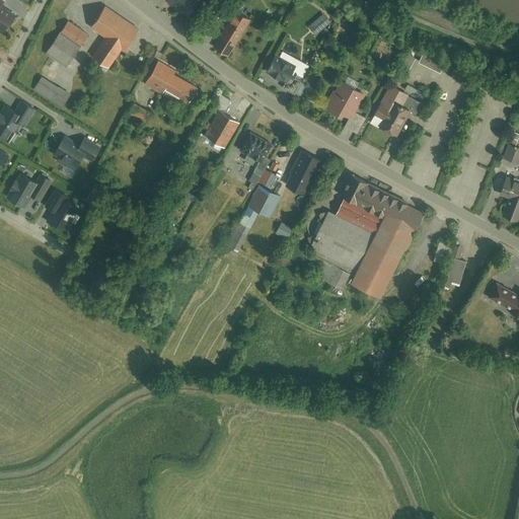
[(0,0),(0,31),(3,33),(13,15),(0,7),(0,2),(1,0),(0,0)]
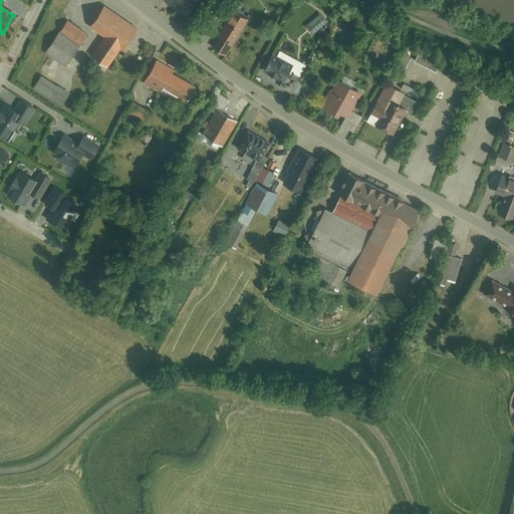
[(132,29),(95,3),(85,16),(104,30),(90,50),(107,62),(132,29)]
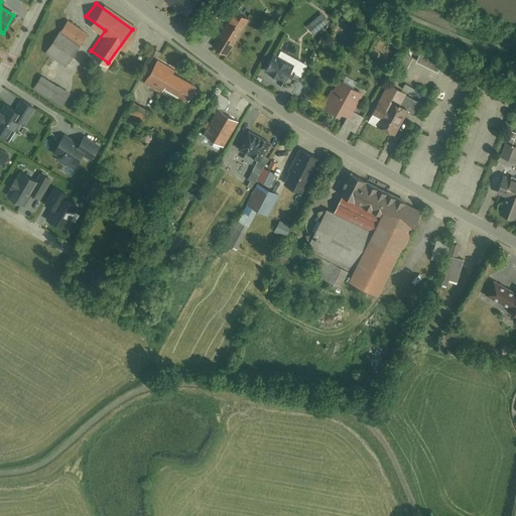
[(242,17),(231,11),(211,42),(222,49),(242,17)]
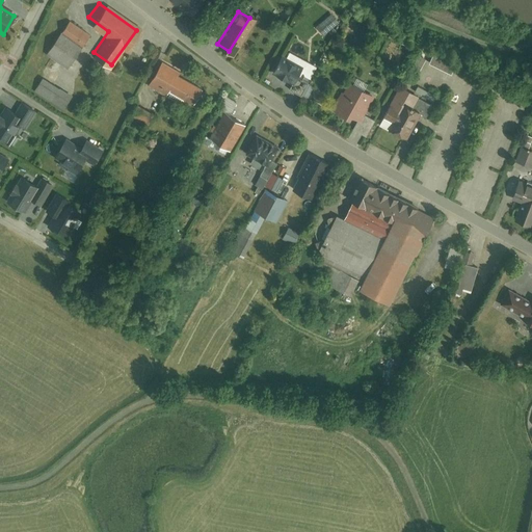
[(316,26),(324,36),(337,25),(328,16),(316,26)]
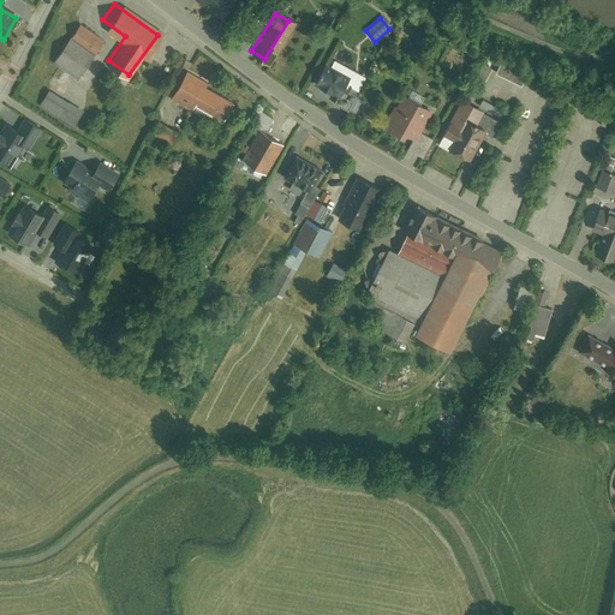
[(84,21),(59,54),(82,71),(107,36),(84,21)]
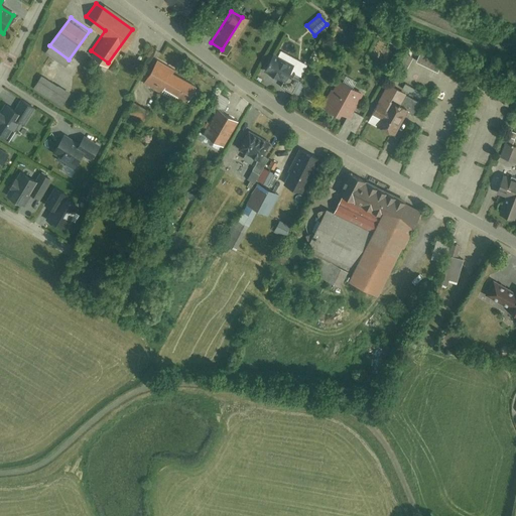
[(437,67),(443,54),(422,44),(418,51),(407,46),(400,61),(412,67),(417,56),(437,67)]
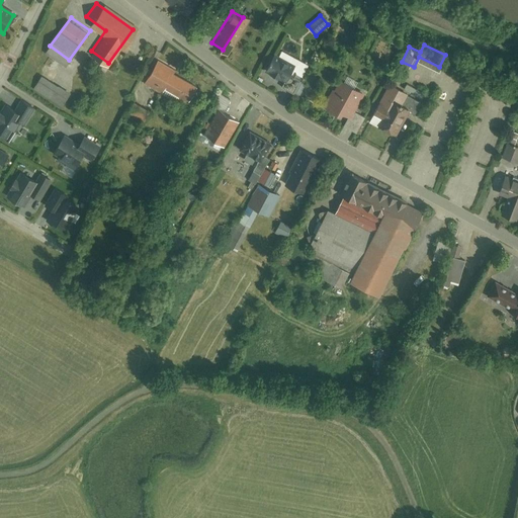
[(295,64),(275,53),(272,57),(266,69),(284,79),(280,85),(292,92),(299,78),(290,73),(295,64)]
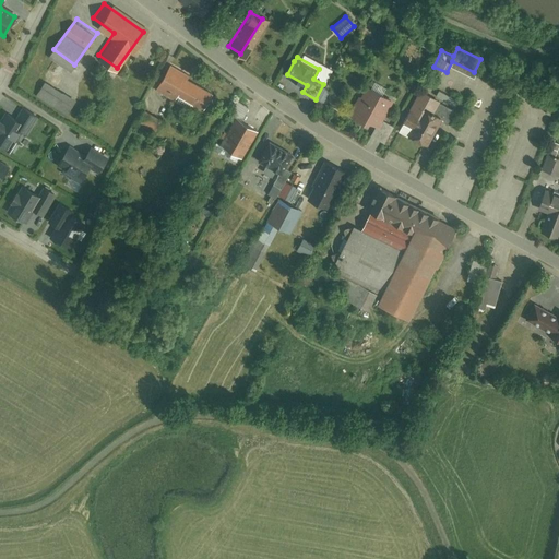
[(167,61),(152,85),(176,99),(179,94),(201,107),(210,92),(189,79),(191,76),(167,61)]
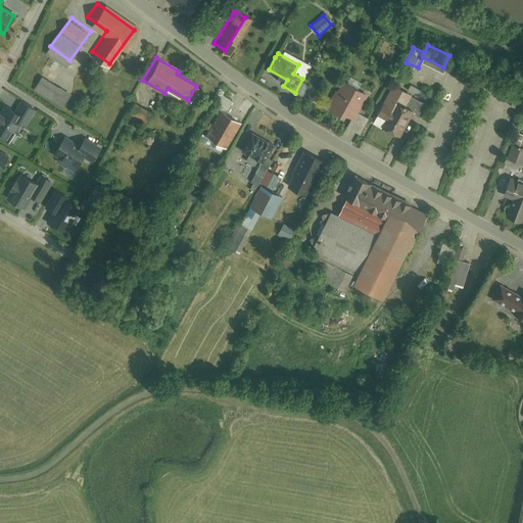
[(38,75),(30,88),(57,105),(65,92),(38,75)]
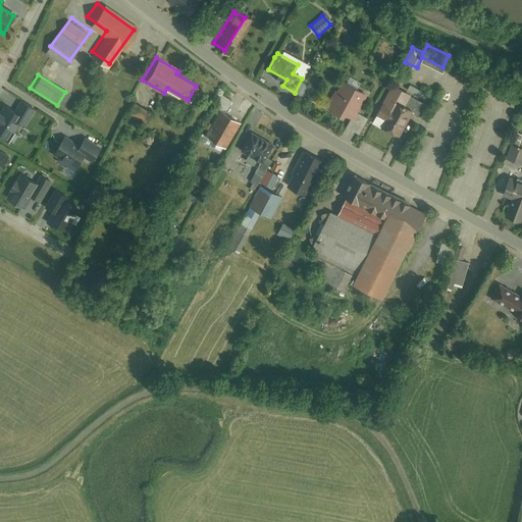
[(328,108),(353,121),(367,96),(343,82),(328,108)]
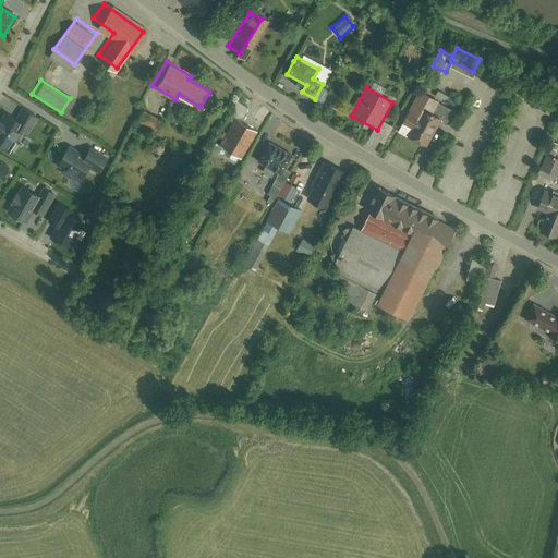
[(445,118),(452,104),(428,93),(420,111),(408,106),(402,117),(412,121),(408,130),(426,138),(437,114),(445,118)]
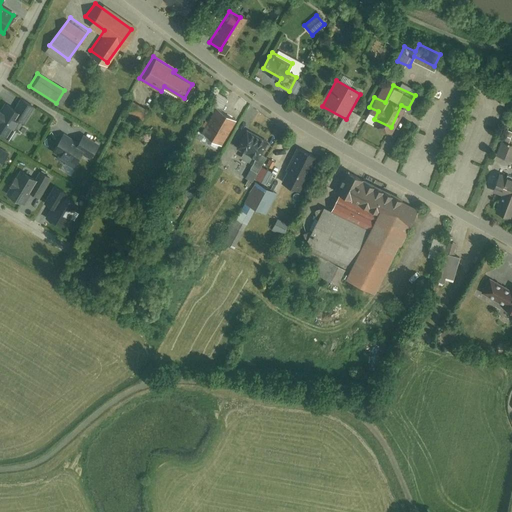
[(152,109),(136,100),(129,111),(145,121),(152,109)]
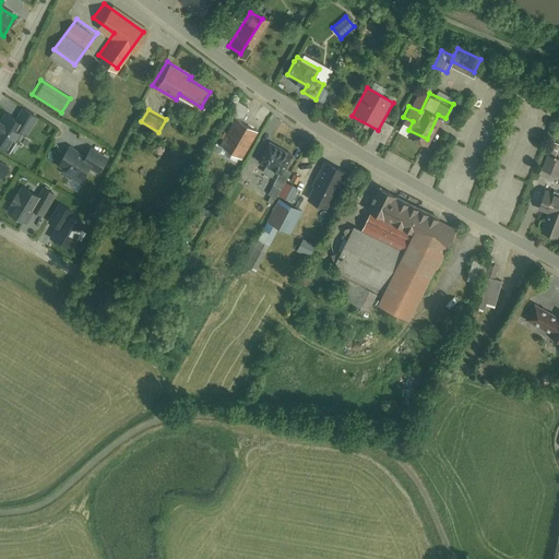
[(26,122),(9,110),(0,122),(0,145),(7,151),(26,122)]
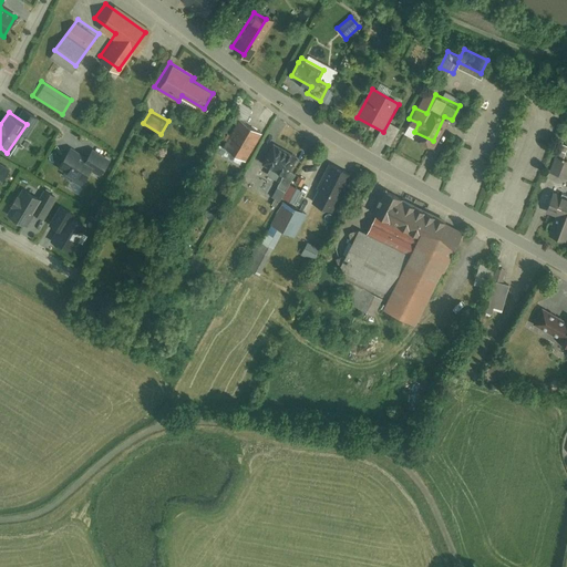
[(260,133),(239,121),(225,148),(246,160),(260,133)]
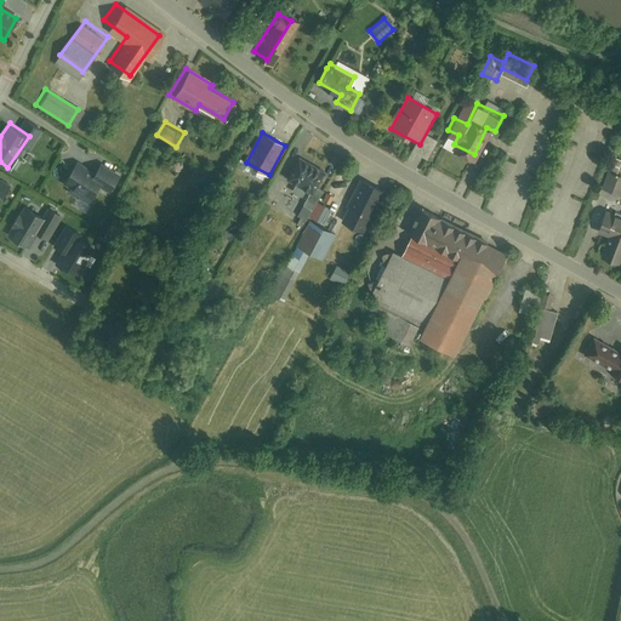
[(416,157),(428,163),(439,142),(427,136),(416,157)]
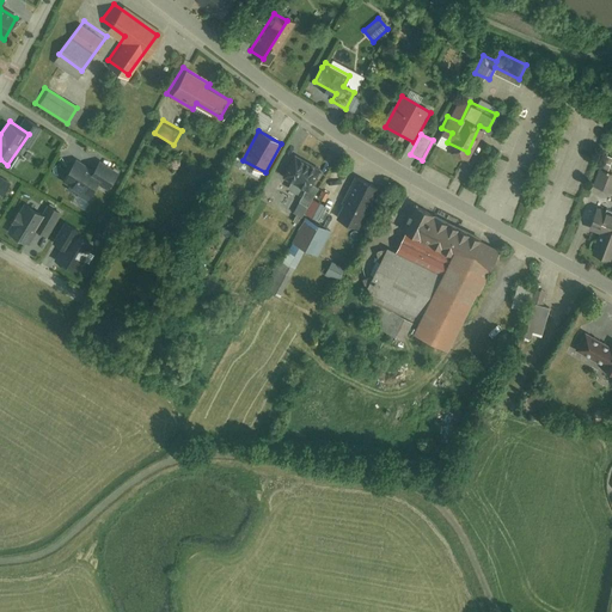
[(320,167),(295,153),(282,175),(308,189),(320,167)]
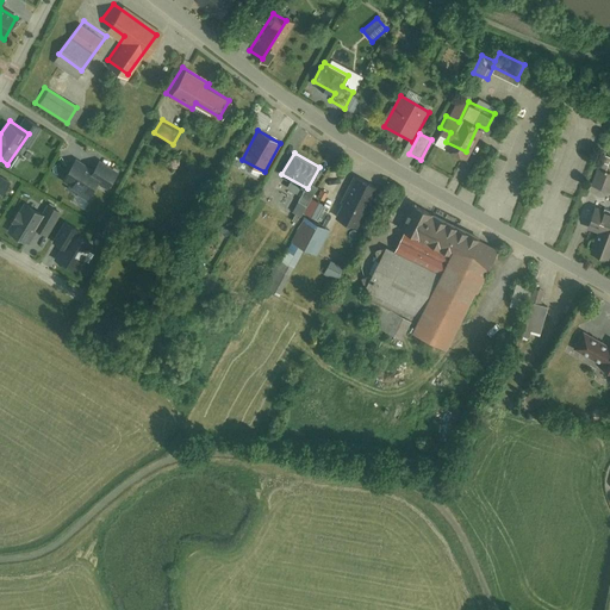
[(120,172),(95,157),(89,169),(73,160),(60,181),(76,192),(75,194),(88,201),(99,182),(111,188),(120,172)]
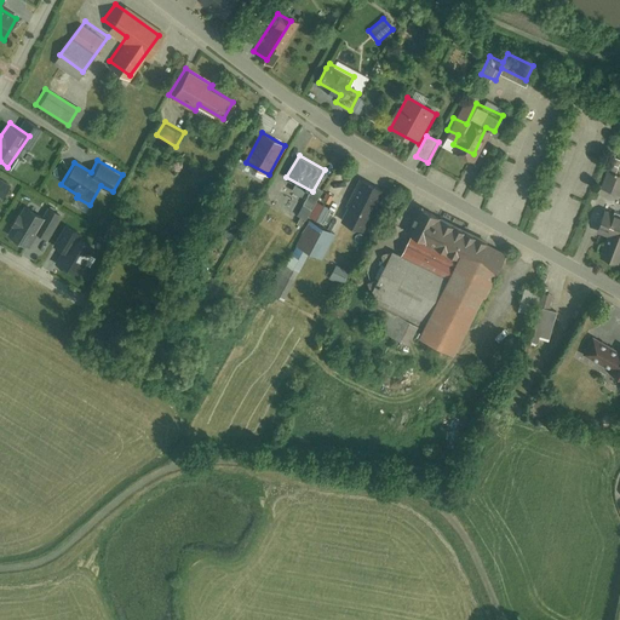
[(380,188),(360,177),(342,216),(362,225),(380,188)]
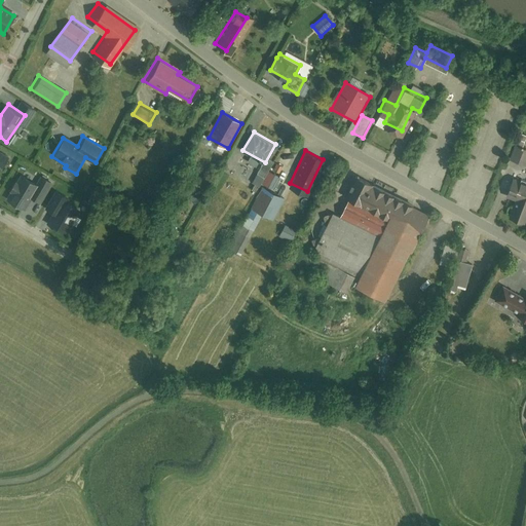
[(38,197),(49,179),(36,171),(31,180),(19,172),(3,197),(19,207),(28,191),(38,197)]
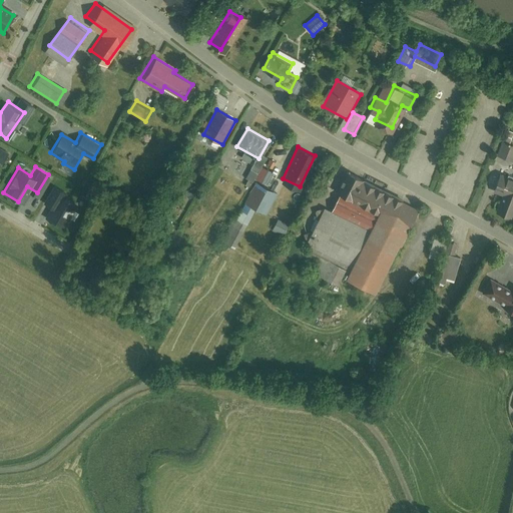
[(420,210),(347,170),(336,190),(342,193),(333,209),(328,206),(308,242),(353,266),(347,276),(373,291),(411,222),(413,223),(420,210)]
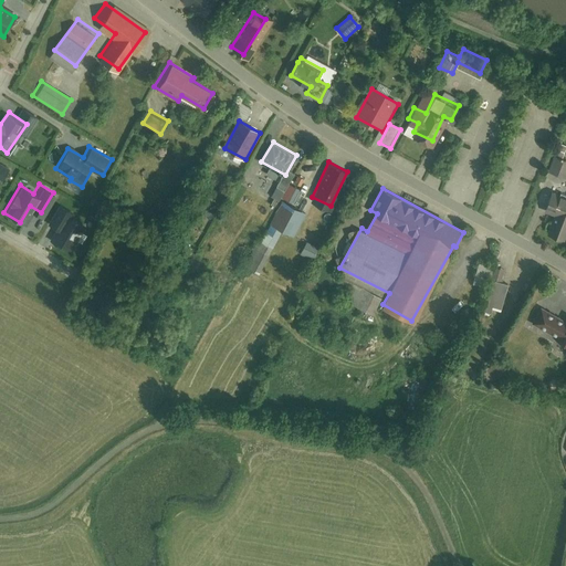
[(554,229),(565,233),(565,198),(555,195),(548,209),(561,215),(554,229)]
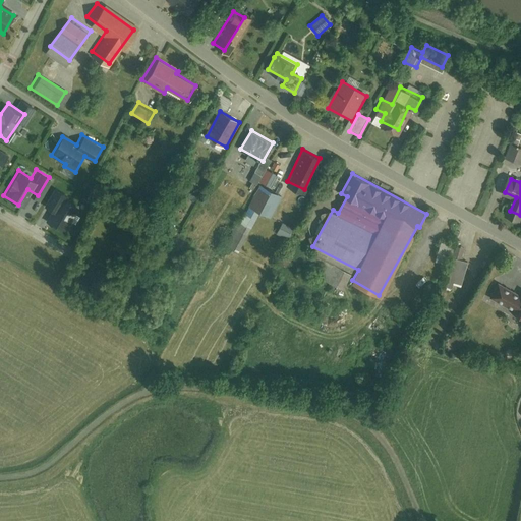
[(68,188),(55,180),(44,199),(55,207),(45,224),(66,236),(81,210),(62,199),(68,188)]
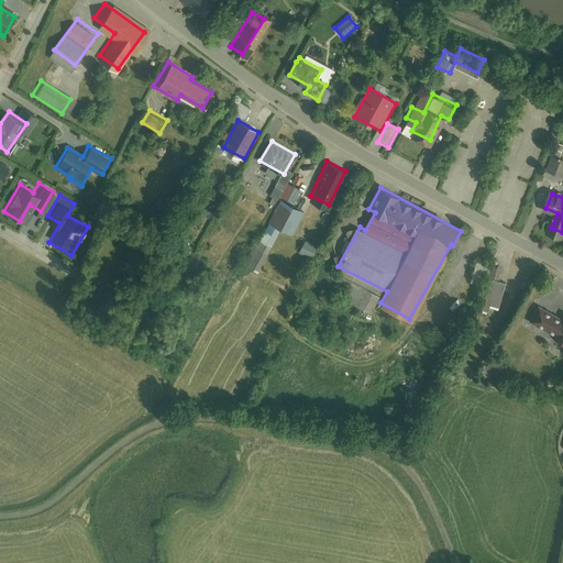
[(284,200),(271,223),(291,234),(304,211),(284,200)]
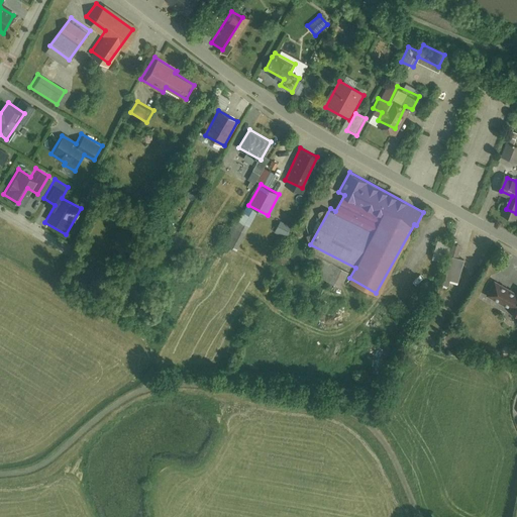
[(247,227),(232,220),(222,240),(236,247),(247,227)]
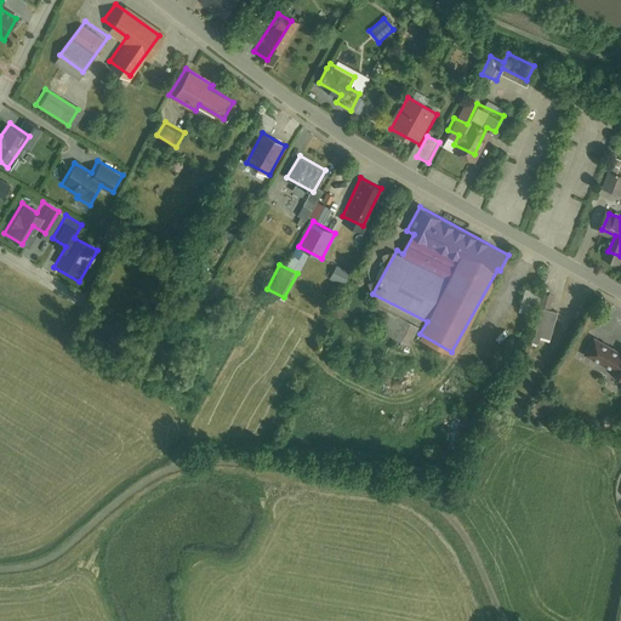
[(580,288),(565,279),(553,301),(568,309),(580,288)]
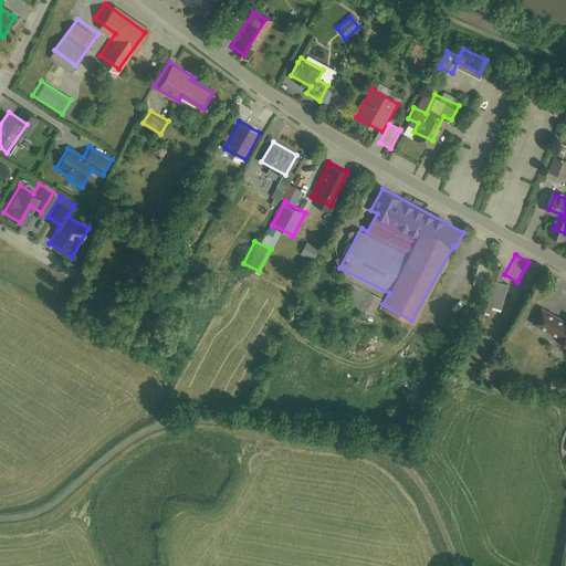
[(502,276),(504,263),(481,259),(478,278),(491,280),(486,305),(501,307),(506,278),(502,276)]
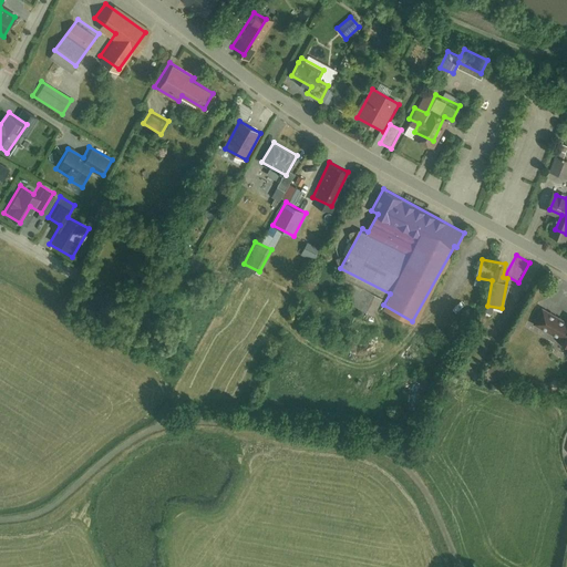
[(306,288),(312,292),(319,282),(312,278),(306,288)]
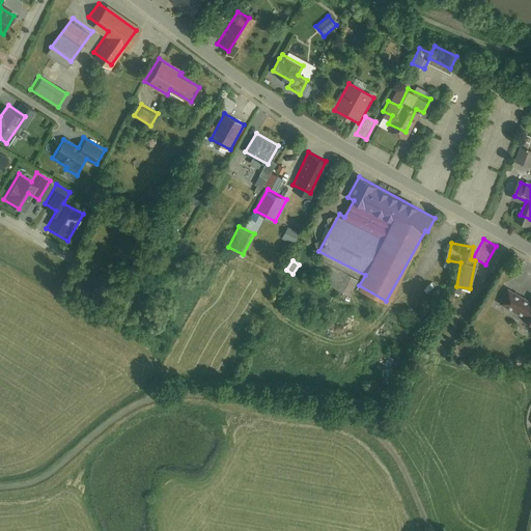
[(337,270),(325,295),(345,304),(357,279),(337,270)]
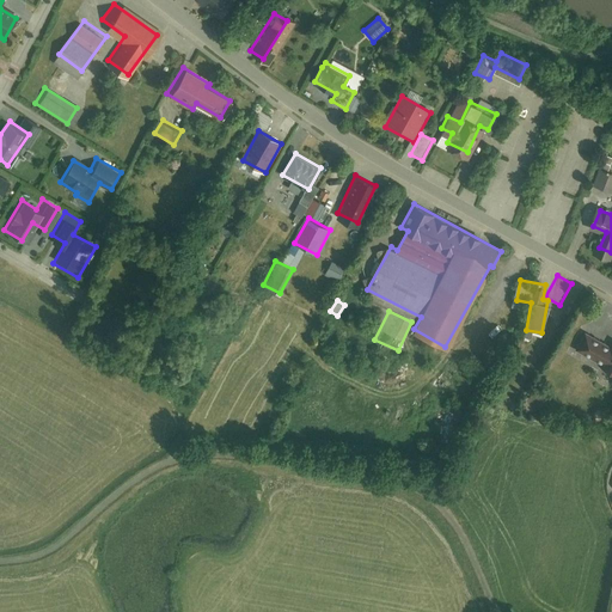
[(601,366),(611,371),(611,342),(611,346),(586,331),(577,347),(604,362),(601,366)]
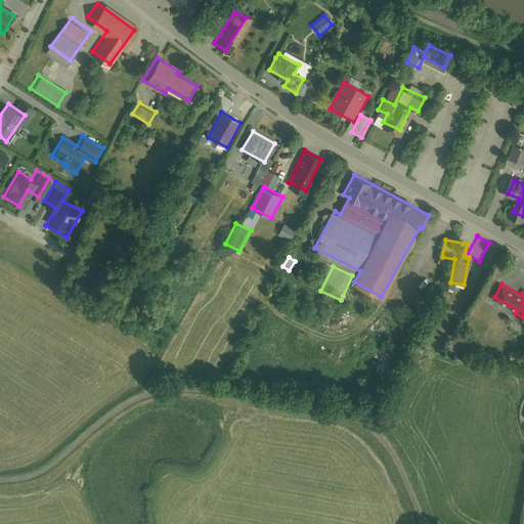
[(464,335),(451,342),(456,352),(470,346),(464,335)]
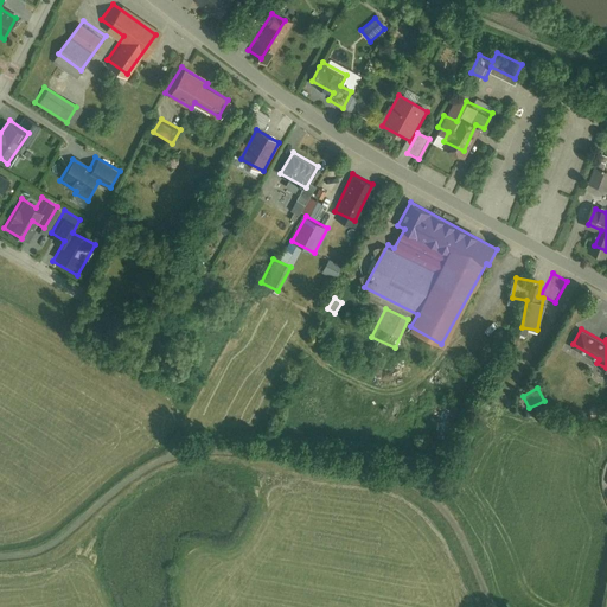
[(590,404),(588,417),(604,421),(606,407),(590,404)]
